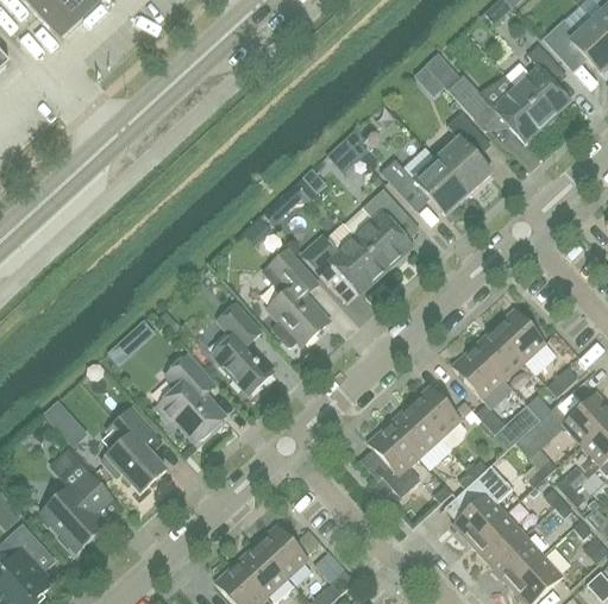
[(22,0),(63,44),(64,43),(61,41),(105,0),(22,0)]
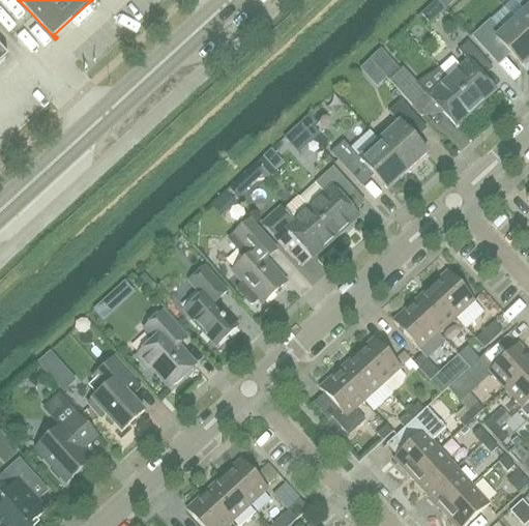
[(433,0),(428,4),(434,10),(436,13),(446,4),(442,0),(433,0)]
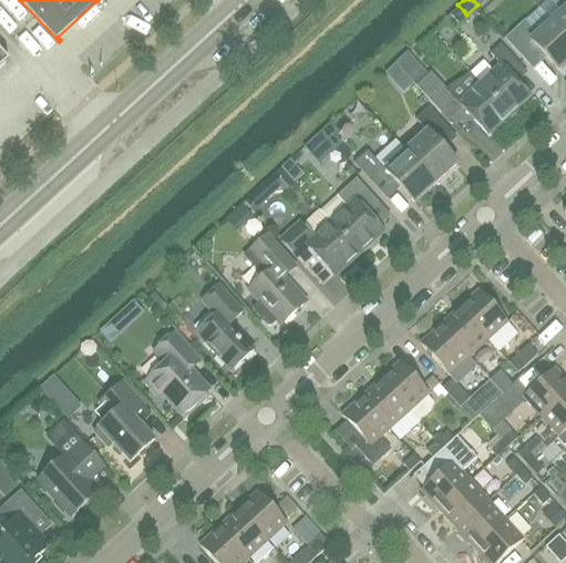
[(553,17),(565,32),(565,0),(556,0),(563,8),(553,17)]
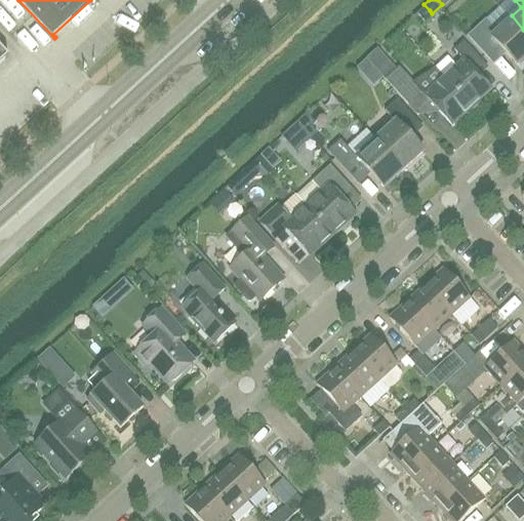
[(523,30),(512,15),(498,28),(487,15),(468,33),(489,55),(501,45),(518,63),(523,56),(523,30)]
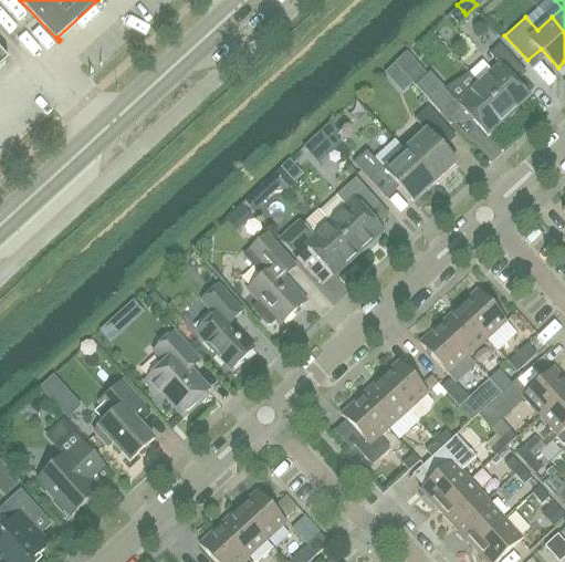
[(501,61),(480,80),(511,114),(519,107),(516,105),(531,93),(513,74),(509,69),(519,60),(500,40),(491,50),(501,61)]
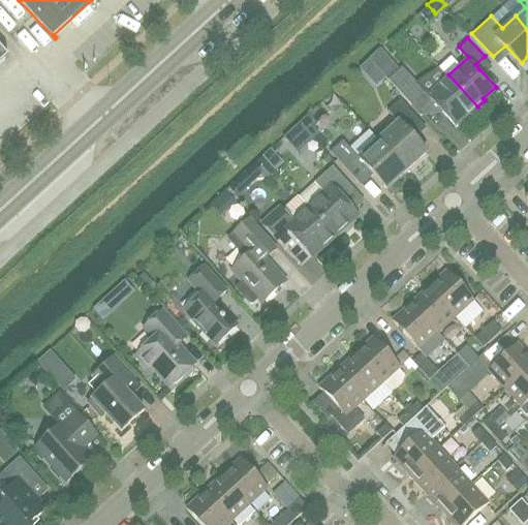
[(0,64),(10,55),(1,45),(0,43),(0,64)]
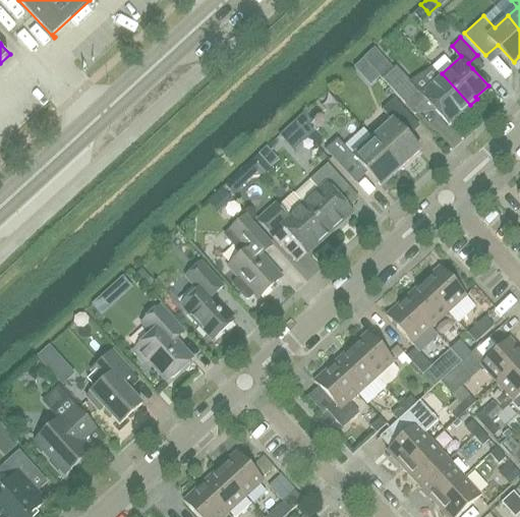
[(382,66),(387,52),(369,46),(364,59),(382,66)]
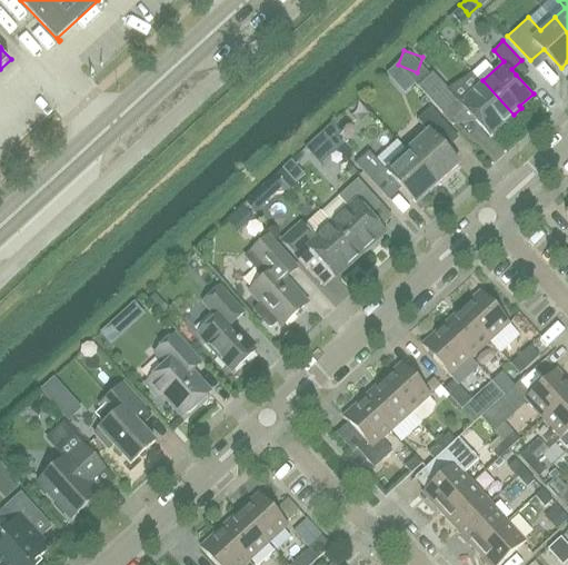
[(426,76),(418,82),(431,97),(444,111),(451,103),(458,97),(460,96),(449,86),(434,68),(432,69),(426,76)]
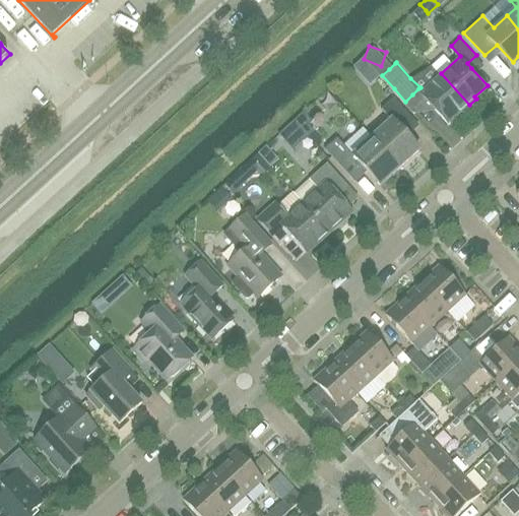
[(469,105),(441,73),(420,91),(449,121),(461,110),(463,111),(469,105)]
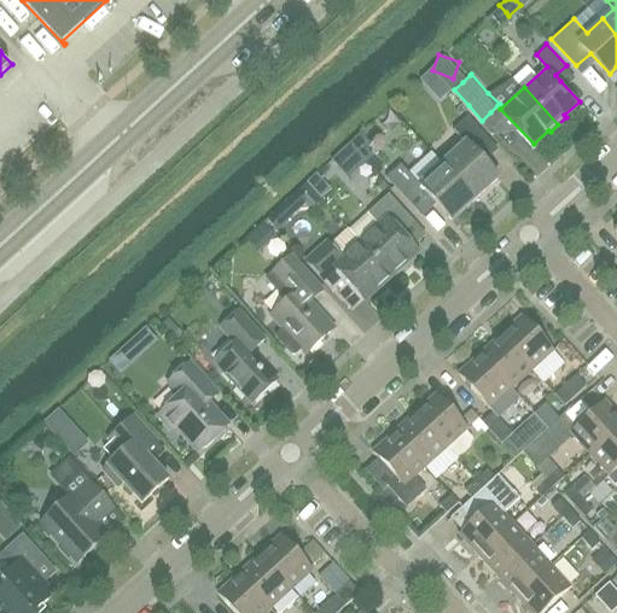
[(443,161),(476,196),(499,175),(485,159),(499,146),(469,112),(454,126),(466,139),(443,161)]
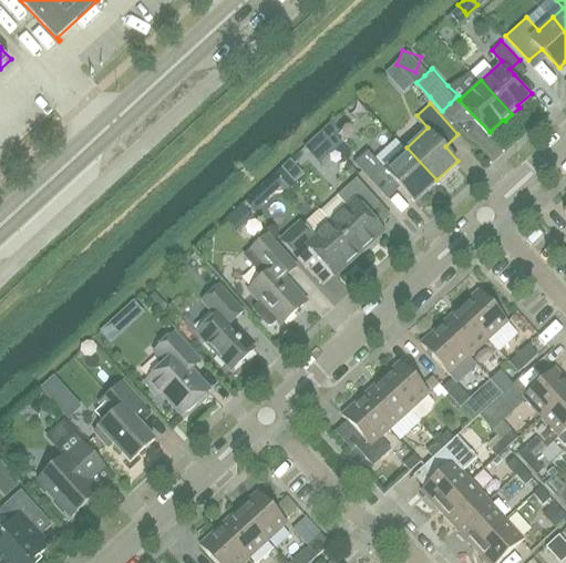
[(329,137),(337,145),(343,139),(338,133),(341,130),(332,120),(321,129),(329,137)]
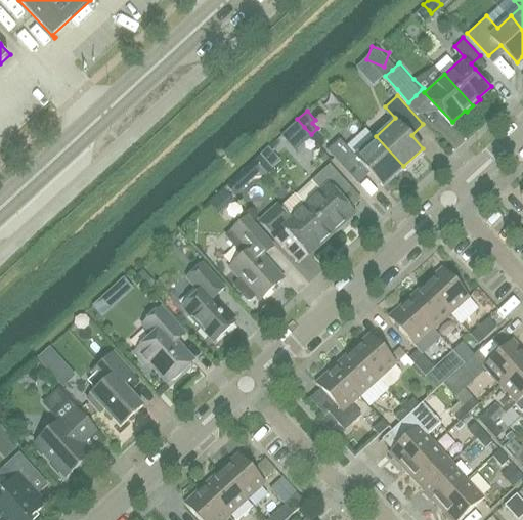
[(285,131),(295,142),(307,130),(297,119),(285,131)]
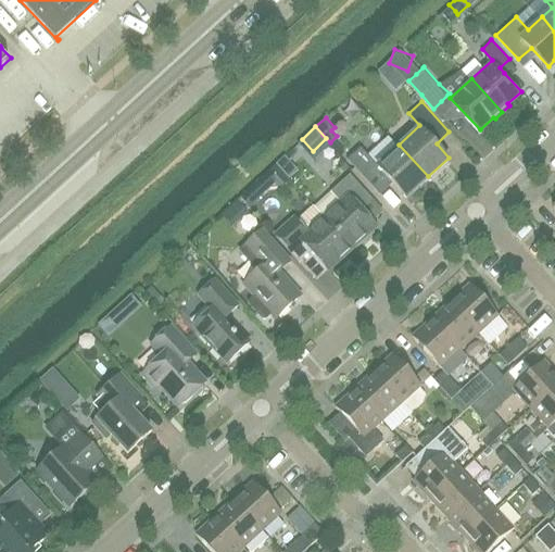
[(428,176),(399,145),(378,163),(361,145),(348,159),(381,192),(393,180),(407,196),(428,176)]
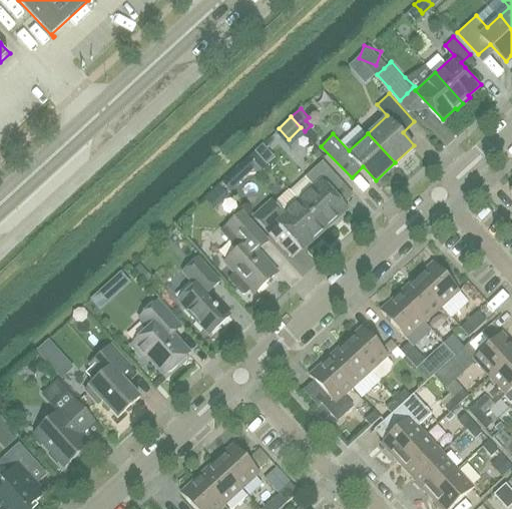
[(256,149),(267,161),(275,153),(264,141),(256,149)]
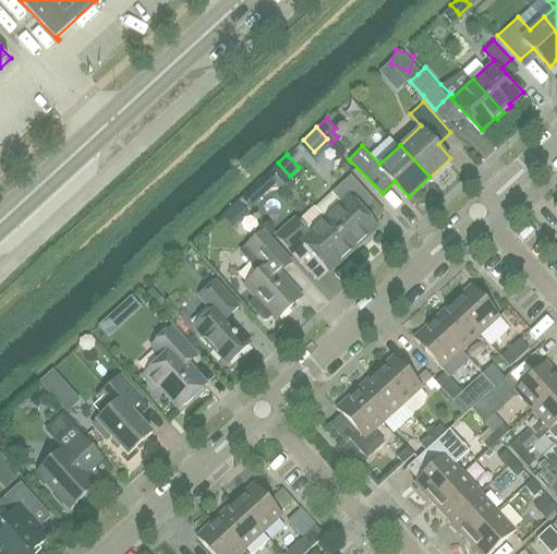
[(333,189),(342,200),(326,215),(354,247),(378,224),(365,209),(377,197),(352,171),(333,189)]
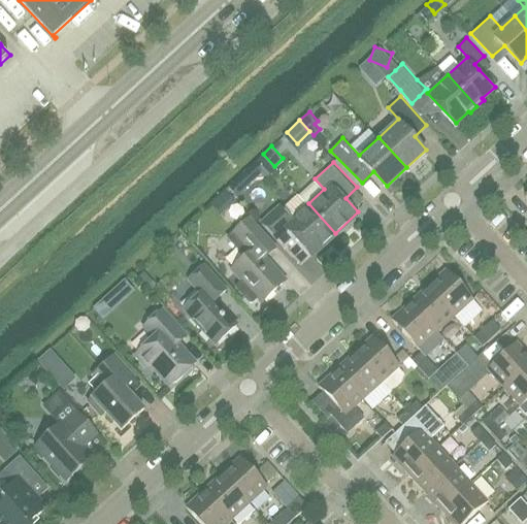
[(253,178),(244,170),(229,185),(236,193),(253,178)]
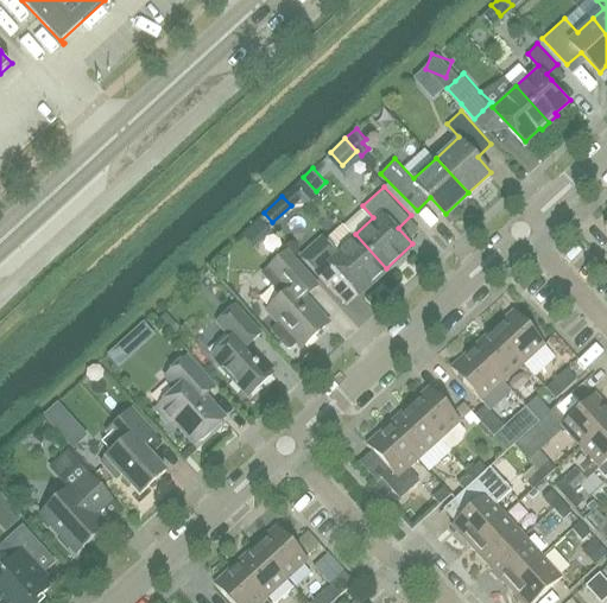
[(271,227),(260,215),(242,232),(253,242),(271,227)]
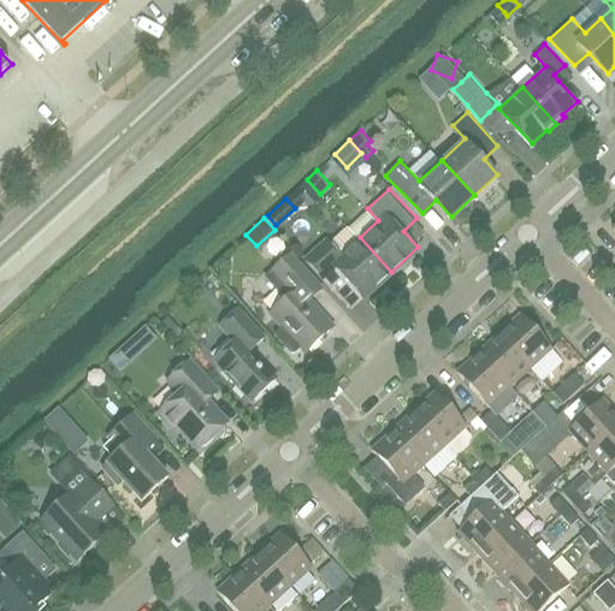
[(391,272),(360,237),(343,253),(326,235),(305,255),(333,288),(347,277),(365,296),(391,272)]
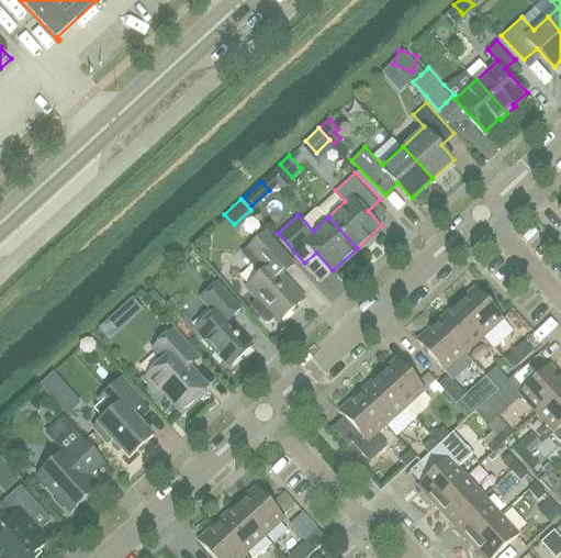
[(270,320),(275,315),(279,319),(305,296),(284,272),(298,259),(266,226),(242,250),(261,271),(247,285),(257,296),(251,301),(251,304),(266,320),(270,320)]
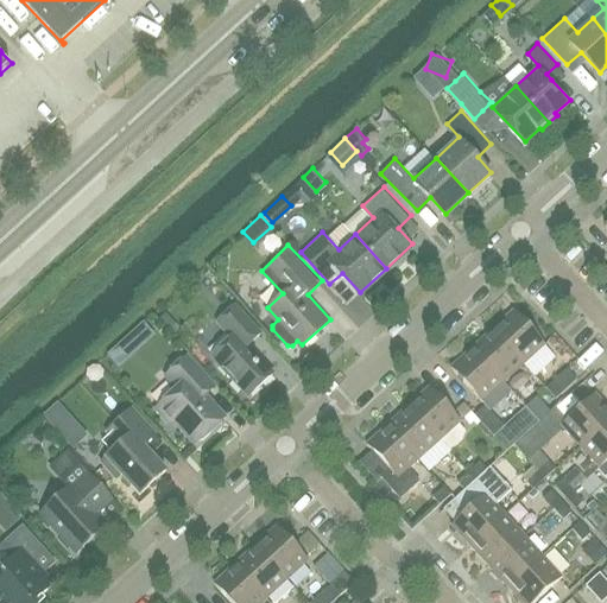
[(215,318),(231,336),(213,353),(250,393),(273,370),(248,343),(264,330),(236,299),(215,318)]
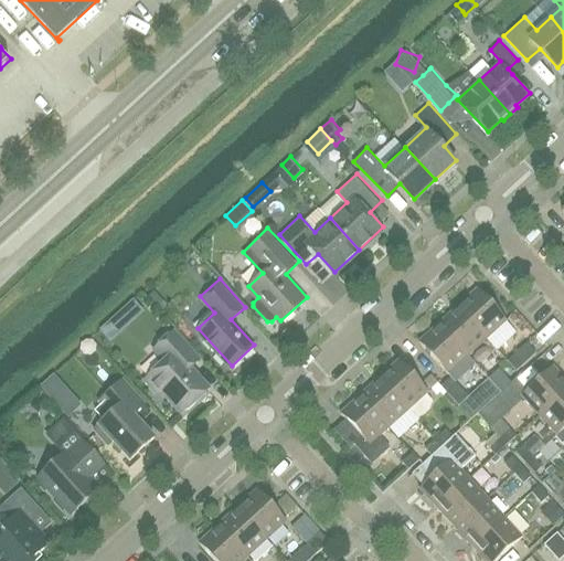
[(478,285),(458,304),(487,335),(507,317),(478,285)]
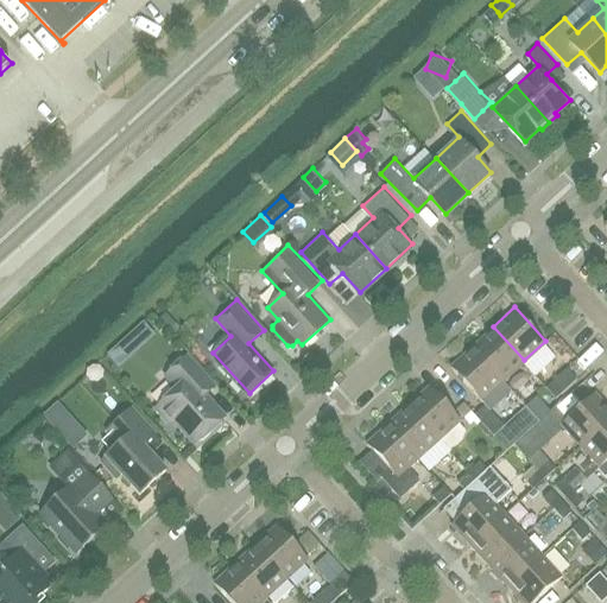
[(166,311),(160,317),(174,331),(179,325),(166,311)]
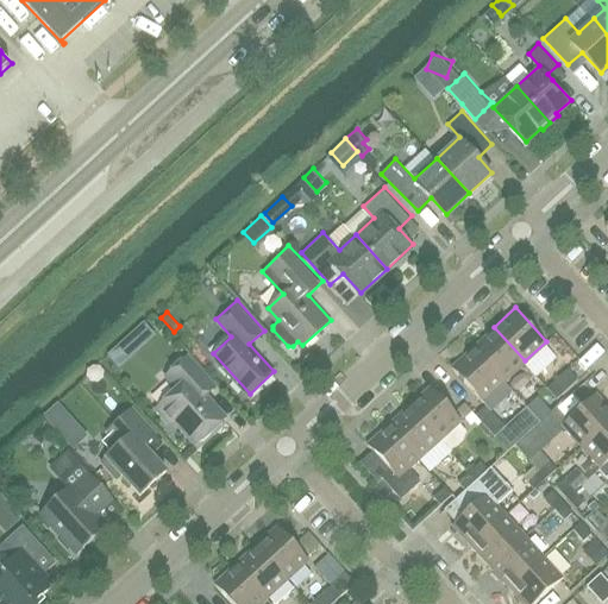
[(130,331),(140,344),(156,329),(144,316),(130,331)]
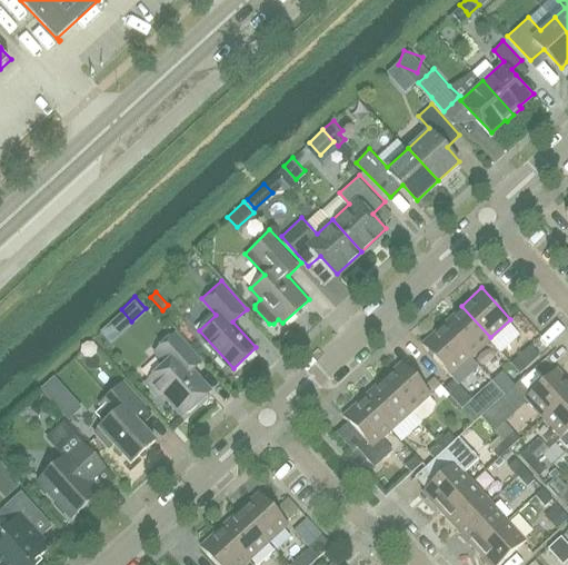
[(490,337),(461,306),(441,323),(471,355),(490,337)]
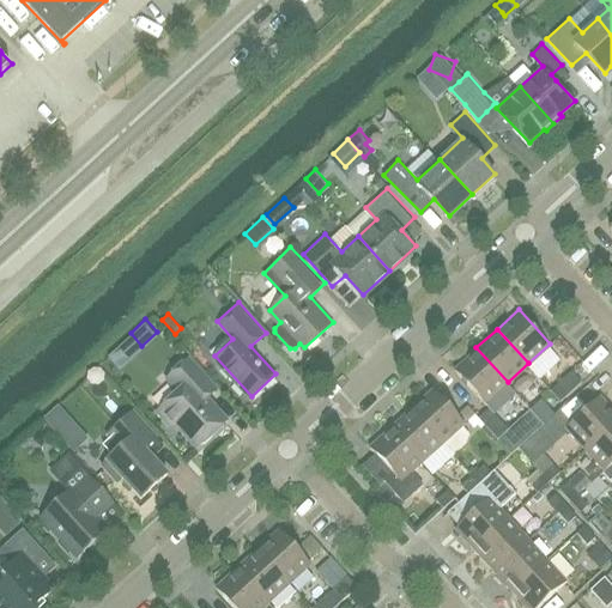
[(508,382),(476,347),(455,368),(485,402),(508,382)]
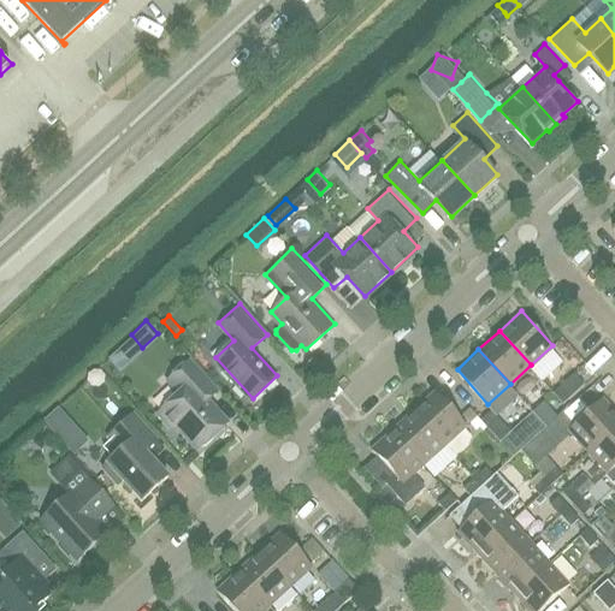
[(160,410),(178,431),(182,428),(199,446),(228,421),(207,398),(218,389),(190,359),(176,372),(188,385),(160,410)]
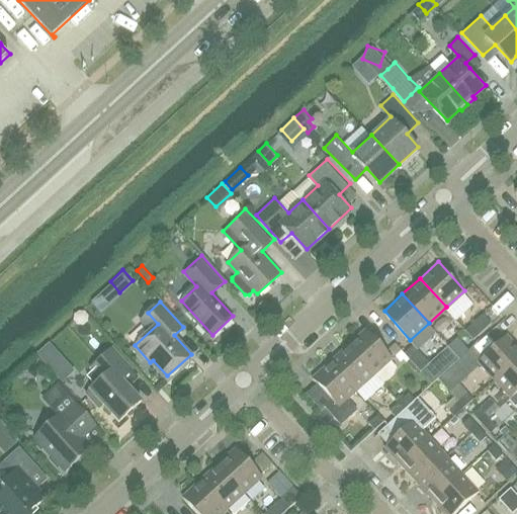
[(474,337),(492,321),(484,312),(465,328),(474,337)]
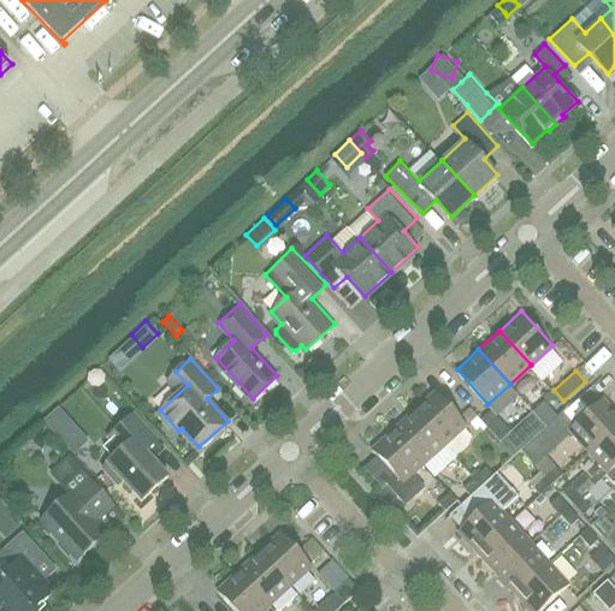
[(414,408),(445,443),(467,423),(436,389),(414,408)]
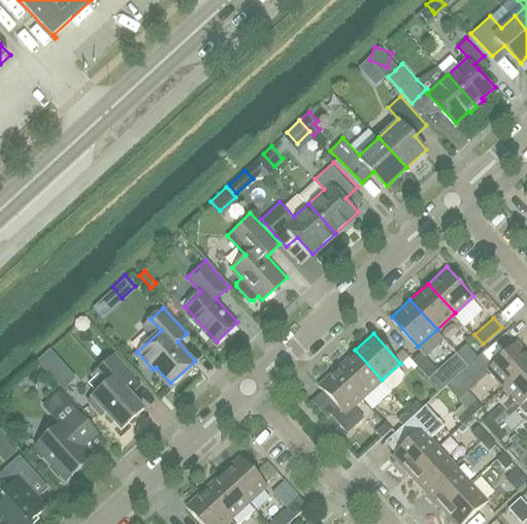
[(526,350),(517,339),(488,366),(504,385),(526,363),(526,350)]
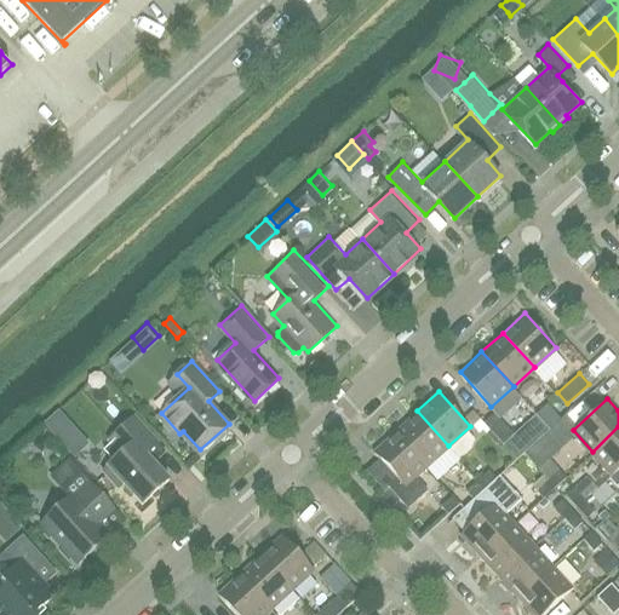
[(543,420),(550,426),(562,417),(554,408),(548,402),(536,413),(543,420)]
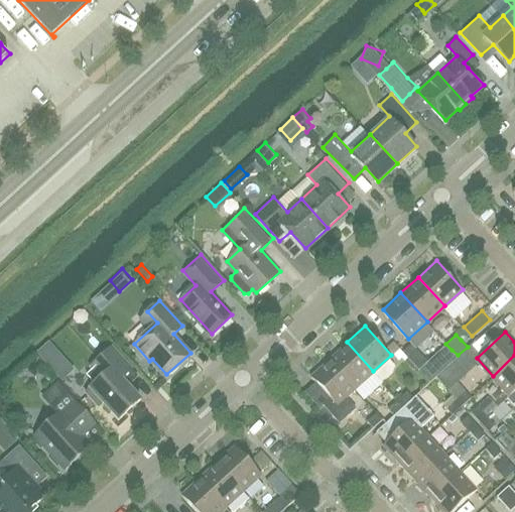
[(74,366),(47,338),(35,350),(60,378),(74,366)]
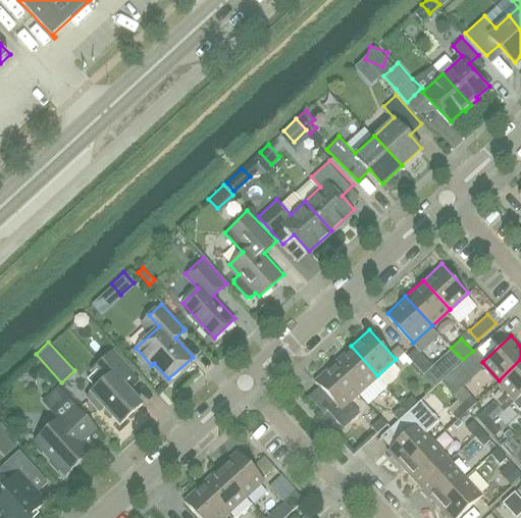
[(351,346),(333,362),(360,392),(377,375),(351,346)]
